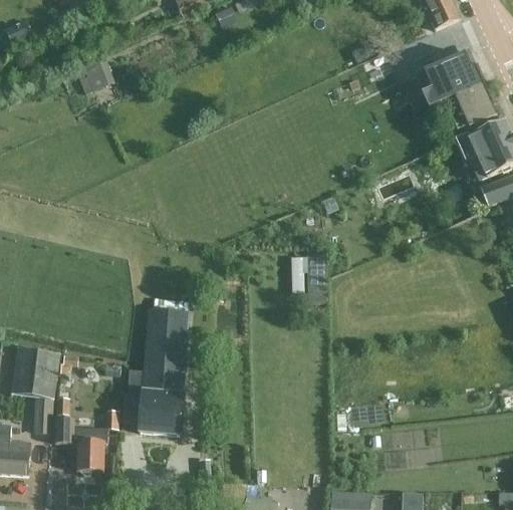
[(193,0),(198,12),(212,5),(210,0),(193,0)]
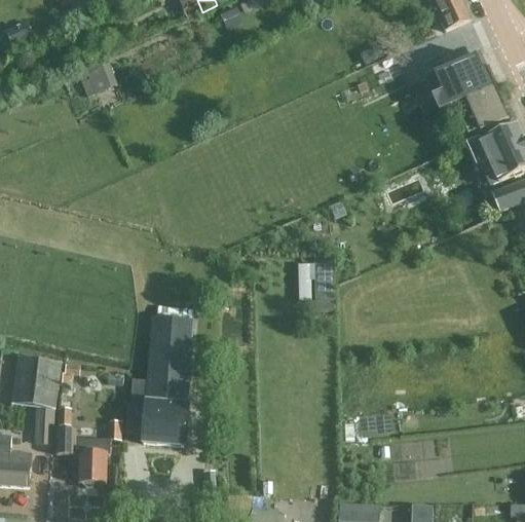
[(437,0),(443,14),(439,15),(445,30),(472,17),(463,0),(437,0)]
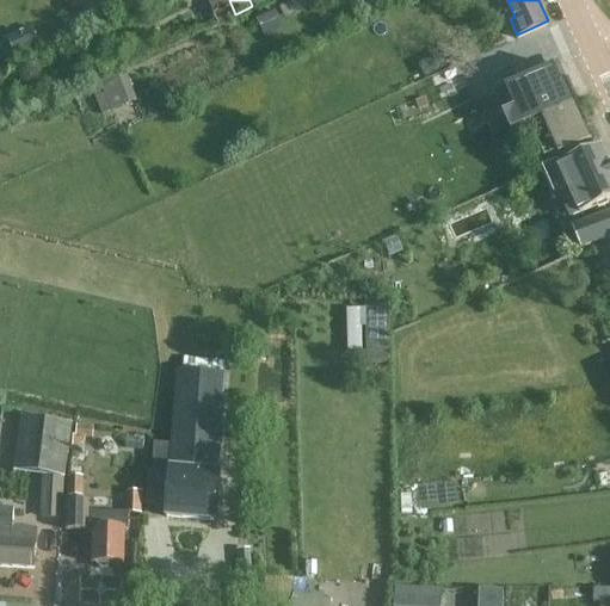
[(276,6),(257,16),(260,24),(279,16),(276,6)]
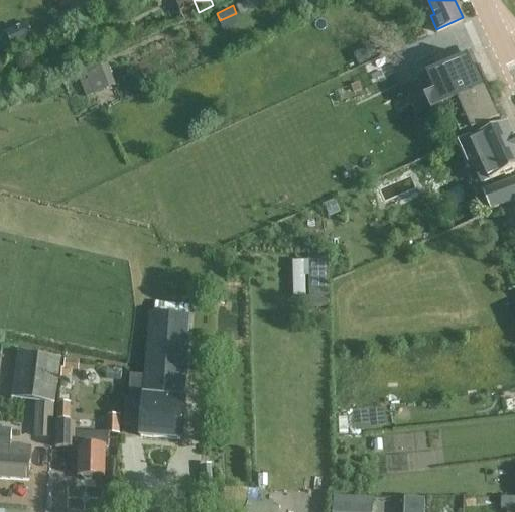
[(26,19),(5,28),(13,44),(33,34),(34,34),(26,19)]
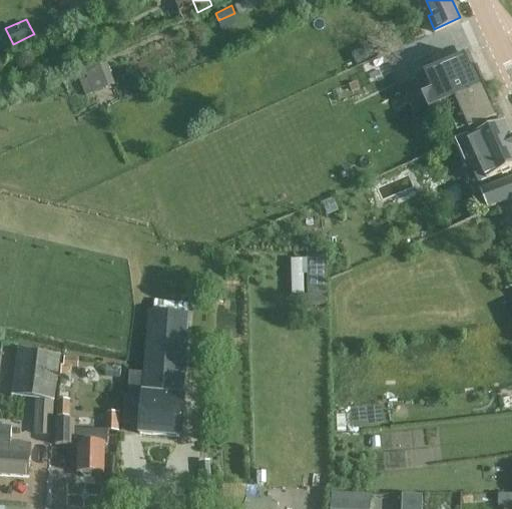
[(371,40),(352,50),(358,61),(377,52),(371,40)]
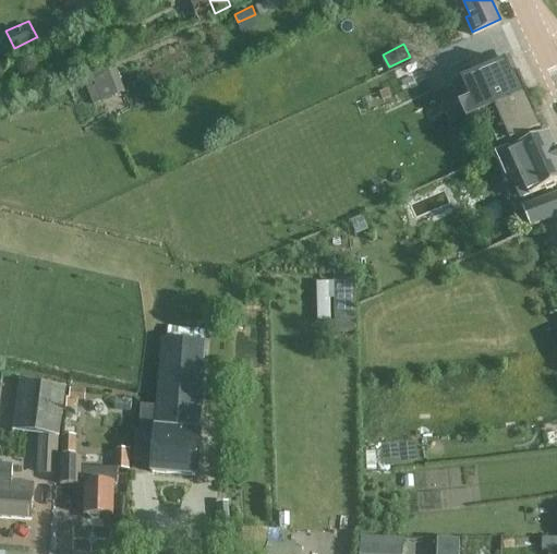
[(467,118),(489,108),(525,92),(509,56),(450,82),(467,118)]
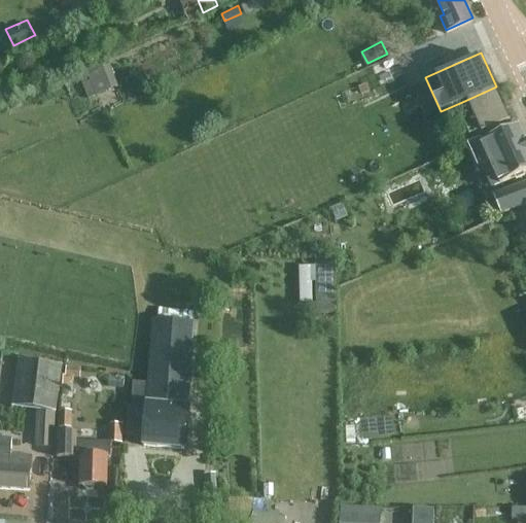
[(98,62),(86,67),(96,91),(107,86),(98,62)]
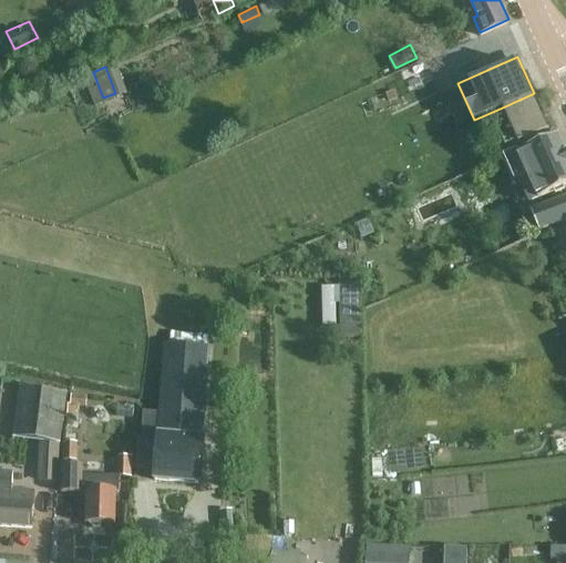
[(505,144),(517,139),(520,142),(548,129),(543,115),(544,115),(534,93),(497,110),(501,118),(495,121),(505,144)]
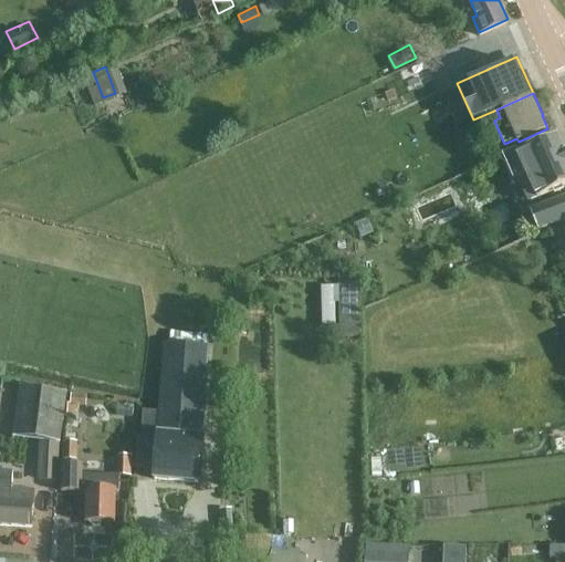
[(564,142),(560,131),(518,149),(516,146),(502,153),(516,183),(520,181),(527,198),(564,180),(564,142)]
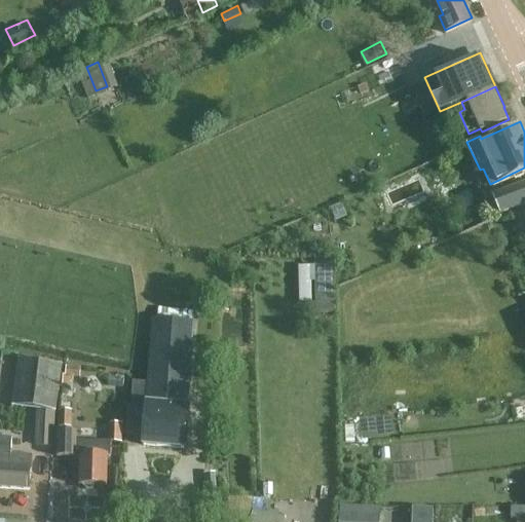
[(434,158),(426,161),(430,171),(438,168),(434,158)]
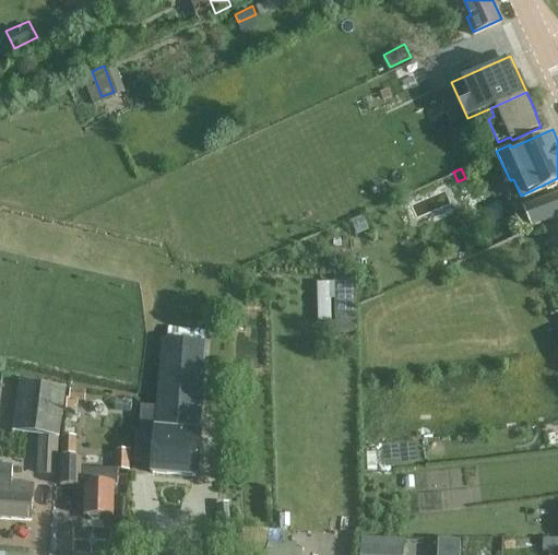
[(557,191),(526,205),(534,224),(557,213),(557,191)]
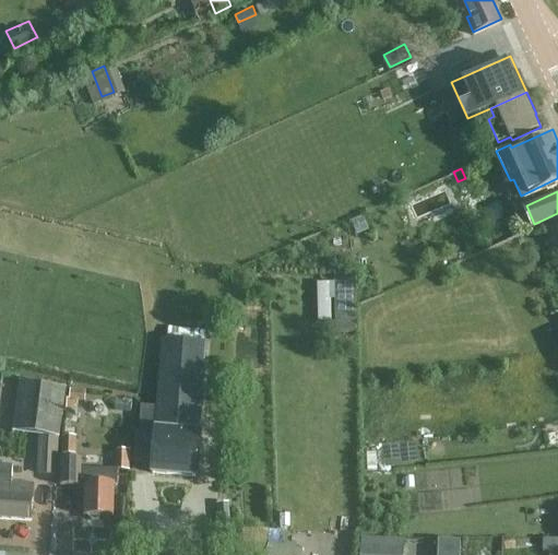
[(364,212),(351,217),(356,231),(369,225),(364,212)]
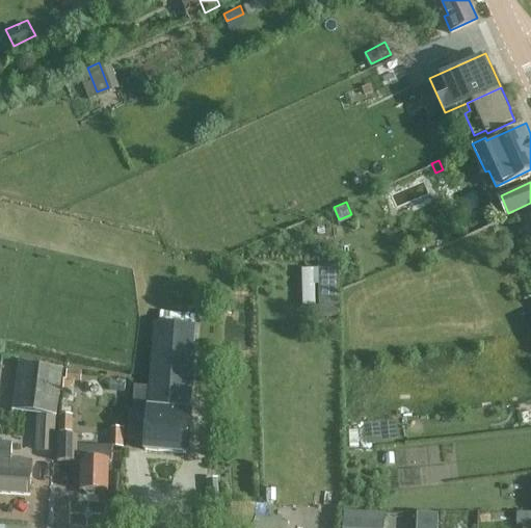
[(318,257),(319,312),(341,311),(340,257),(318,257)]
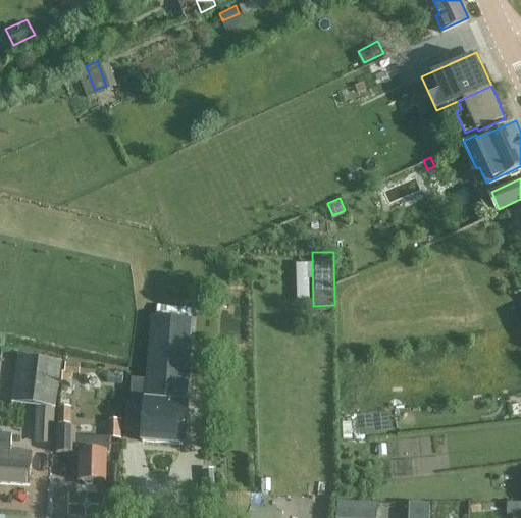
[(310,260),(295,261),(296,298),(308,298),(307,276),(310,276),(310,260)]
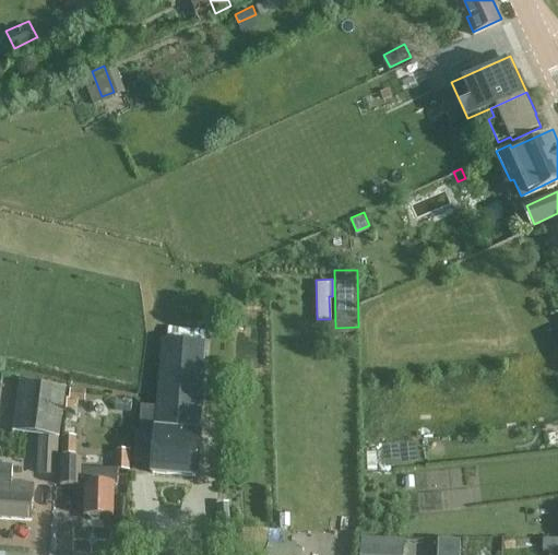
[(141,402),(139,427),(154,428),(151,471),(198,474),(201,427),(208,341),(204,340),(205,330),(202,327),(168,325),(167,338),(162,337),(156,403),(141,402)]
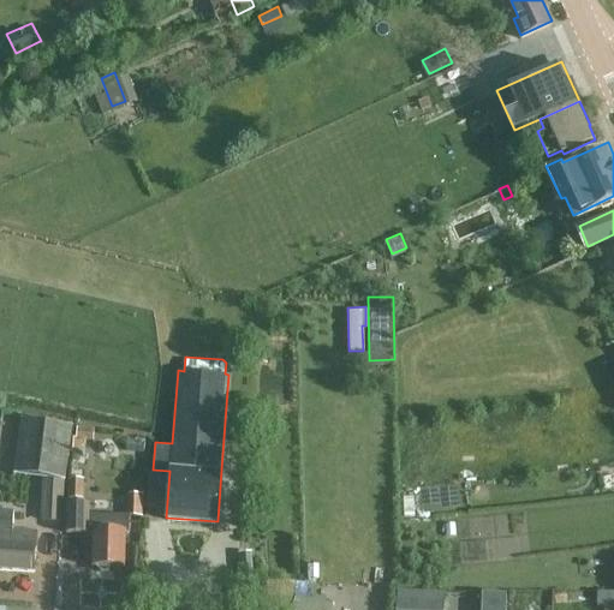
[(13,470),(65,477),(73,424),(21,416),(13,470)]
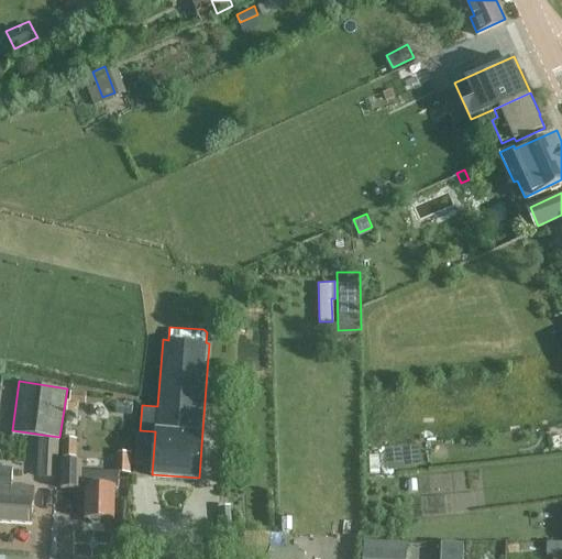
[(68,398),(67,409),(78,410),(78,401),(86,401),(87,391),(72,390),(70,398),(68,398)]
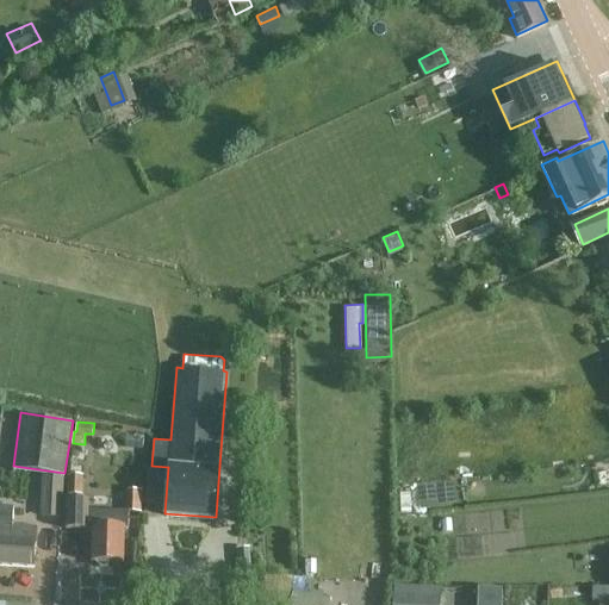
[(145,431),(126,429),(124,442),(143,446),(145,431)]
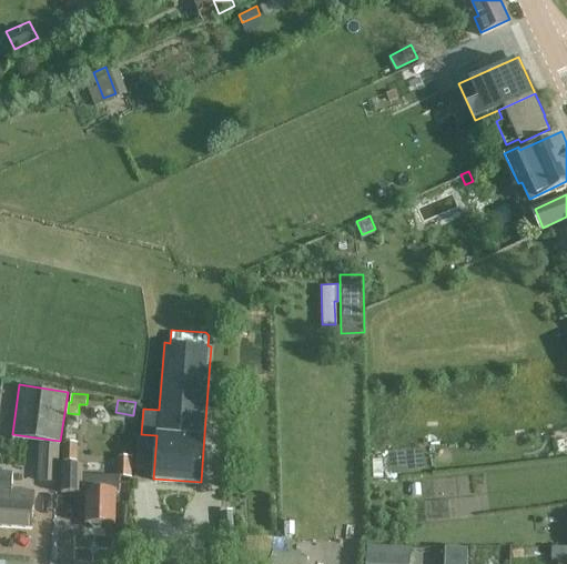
[(78,440),(64,440),(63,457),(77,459),(78,440)]
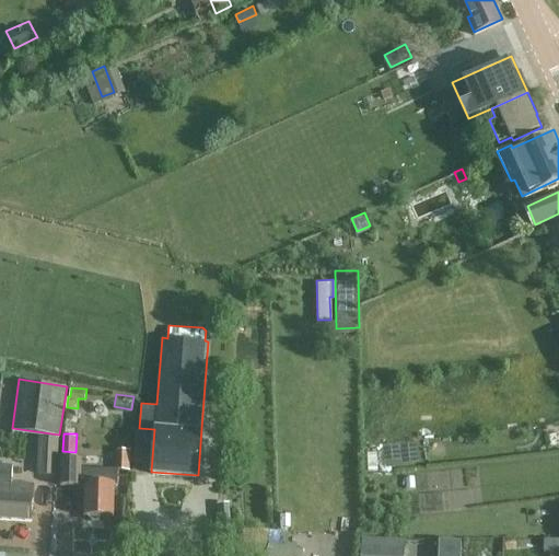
[(38,435),(36,472),(57,474),(59,436),(38,435)]
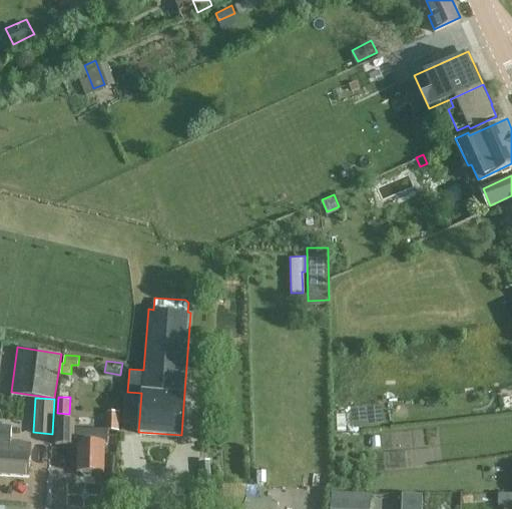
[(77,441),(76,471),(82,471),(83,474),(89,474),(90,471),(104,472),(105,440),(109,440),(109,426),(74,424),(75,417),(57,416),(56,442),(73,443),(73,440),(77,441)]
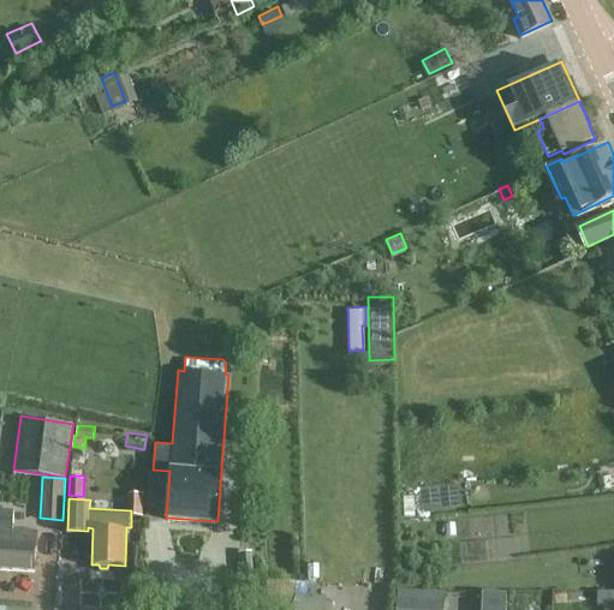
[(37,528),(13,527),(15,508),(0,507),(0,567),(35,569),(37,528)]
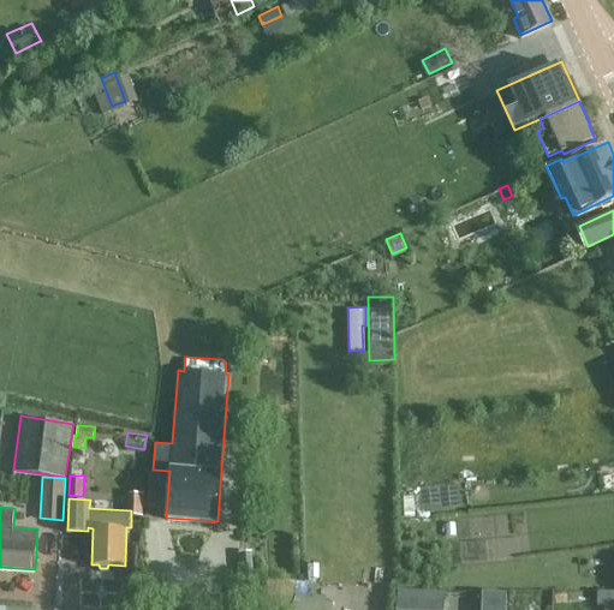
[(239,572),(254,570),(251,549),(237,550),(239,572)]
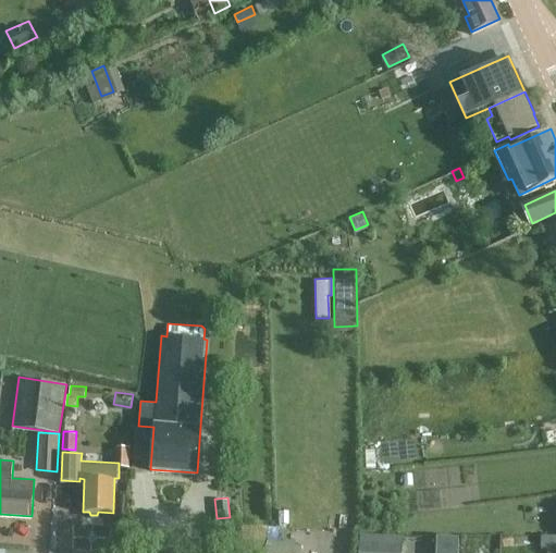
[(555,533),(542,532),(541,545),(555,547),(555,533)]
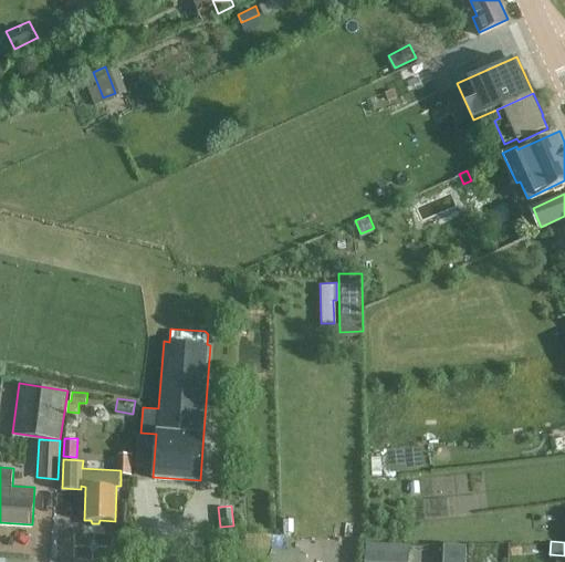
[(443,543),(442,561),(464,561),(466,544),(443,543)]
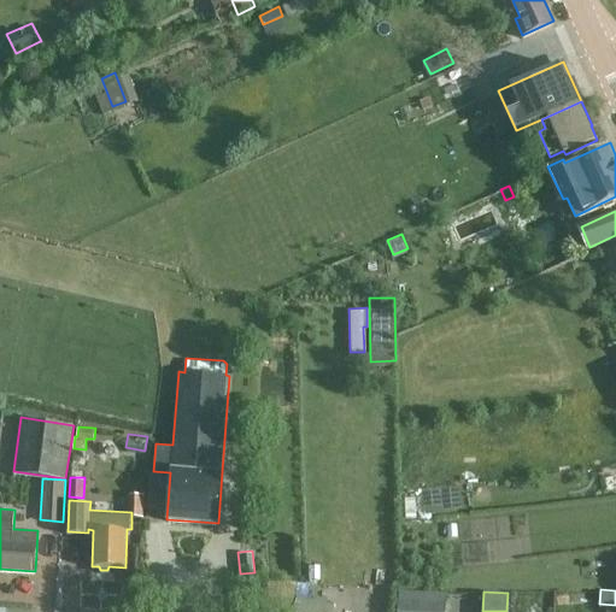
[(399,599),(398,611),(445,611),(446,600),(399,599)]
